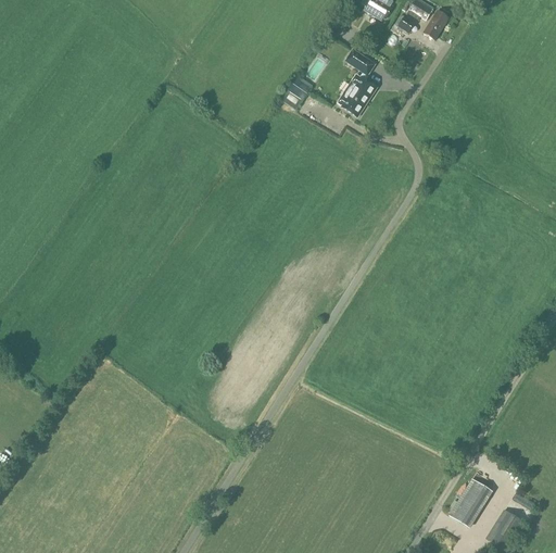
[(365,5),(363,9),(381,20),(382,16),(386,19),(393,4),(391,3),(393,0),(362,0),(361,2),(365,5)]
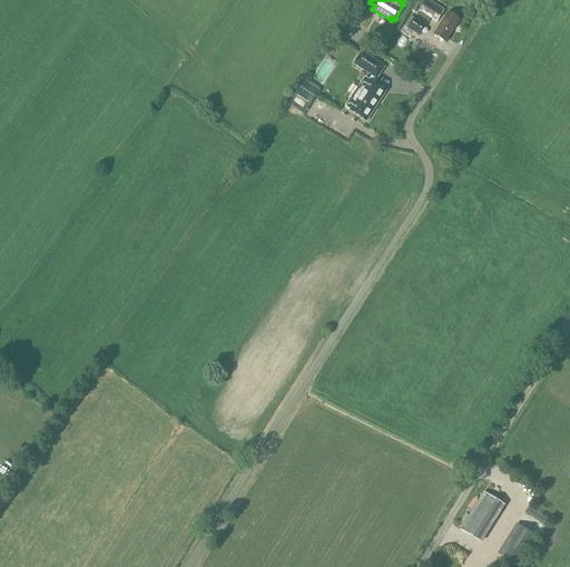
[(411,7),(410,7),(415,10),(418,6),(416,6),(418,3),(420,2),(421,2),(423,0),(415,0),(413,2),(412,5),(411,7)]
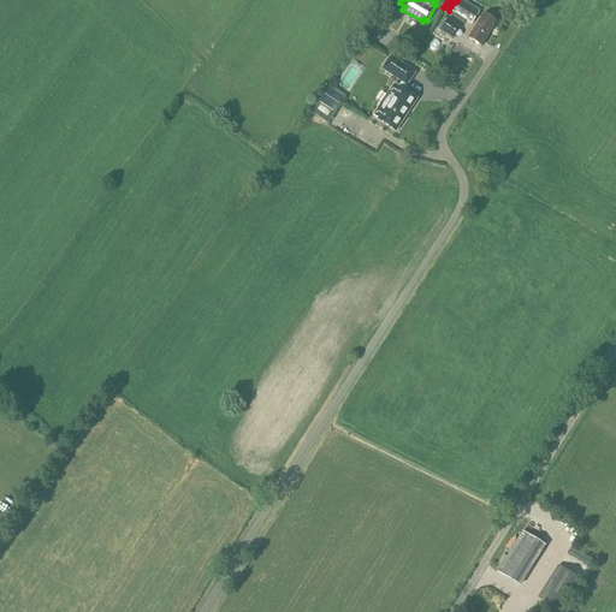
[(480,7),(469,0),(457,0),(451,12),(465,21),(467,17),(472,21),(480,7)]
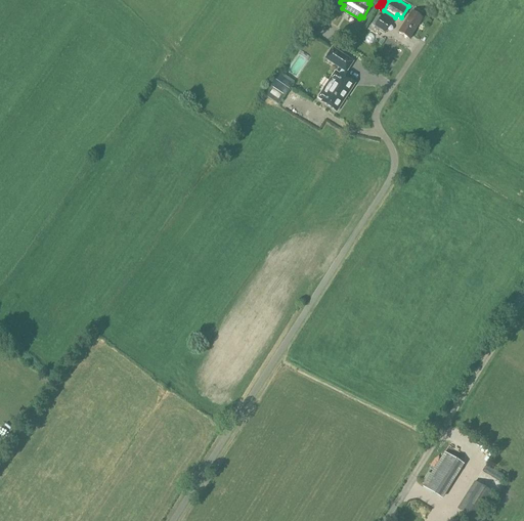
[(409,37),(423,16),(411,9),(399,30),(409,37)]
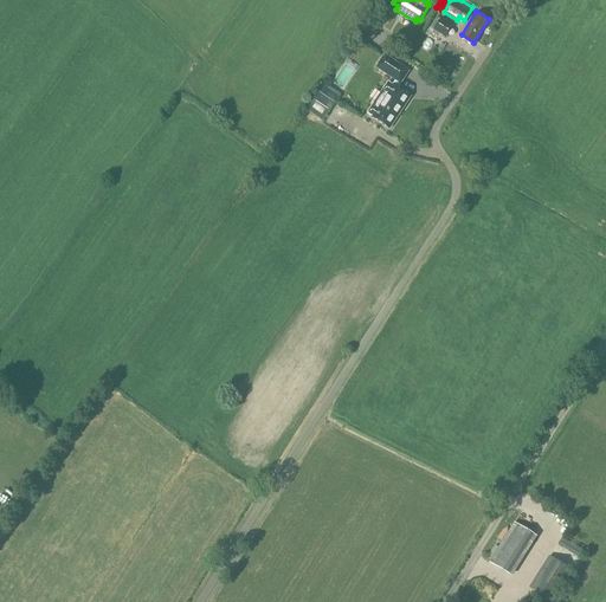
[(445,34),(451,25),(438,17),(432,27),(445,34)]
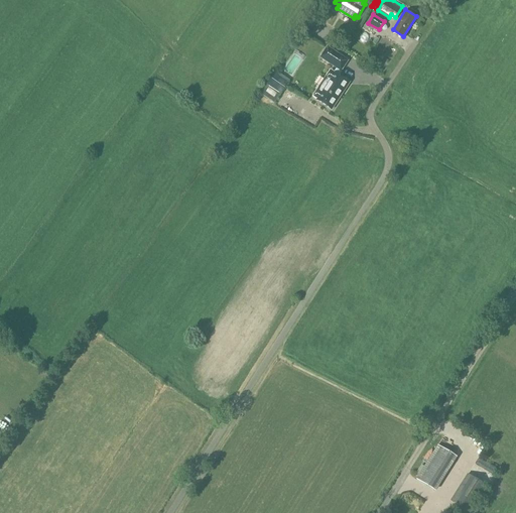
[(315,89),(311,95),(315,97),(315,98),(317,100),(325,104),(330,108),(332,109),(332,108),(336,103),(337,101),(339,98),(350,81),(351,80),(344,76),(345,74),(341,72),(349,58),(342,53),(327,43),(327,44),(319,55),(329,61),(336,67),(334,70),(330,67),(326,73),(325,75),(318,85),(315,89)]
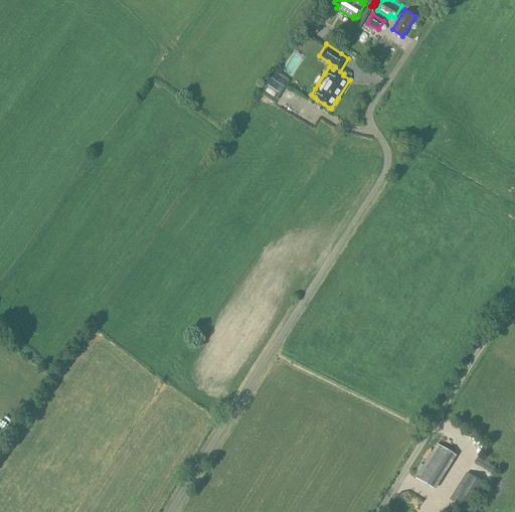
[(291,78),(302,59),(293,54),(283,73),(291,78)]
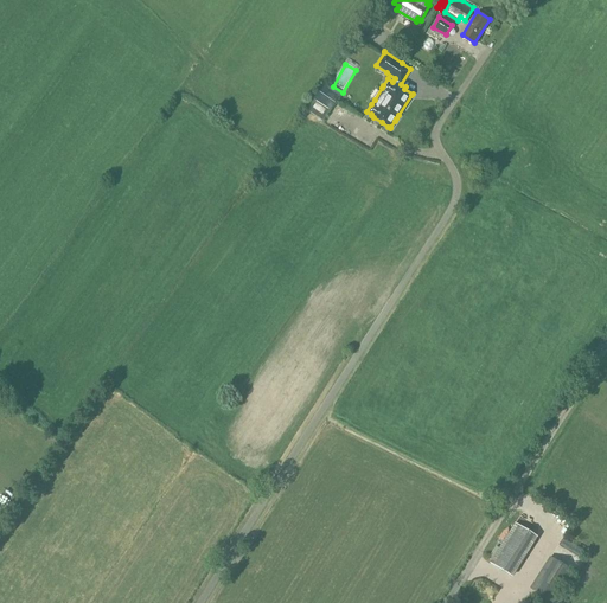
[(314,98),(307,108),(313,113),(315,114),(319,116),(320,117),(323,119),(330,109),(337,100),(339,96),(327,88),(323,84),(321,88),(314,97),(314,98)]
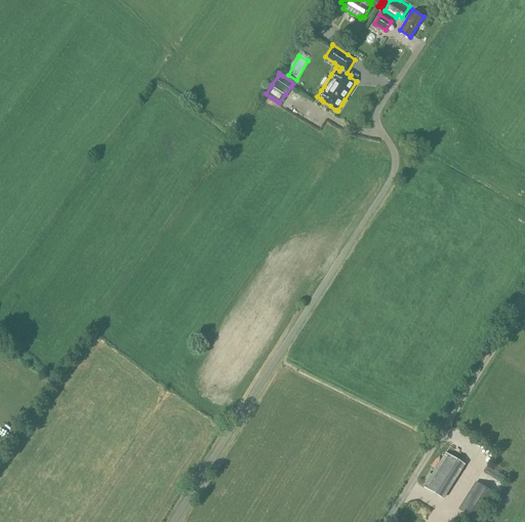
[(441,496),(463,462),(446,450),(432,473),(429,471),(422,480),(426,483),(425,485),(441,496)]
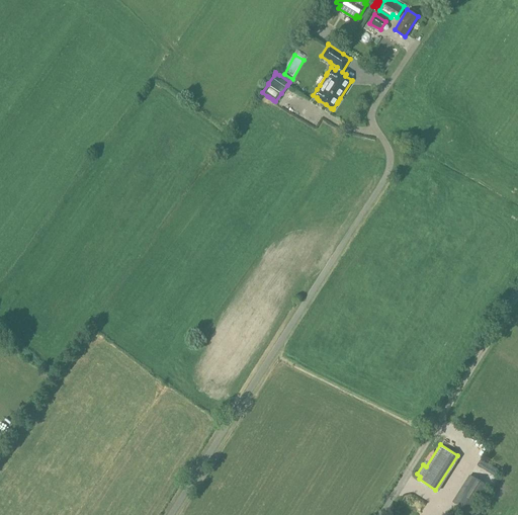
[(472,512),(489,486),(469,474),(452,500),(472,512)]
